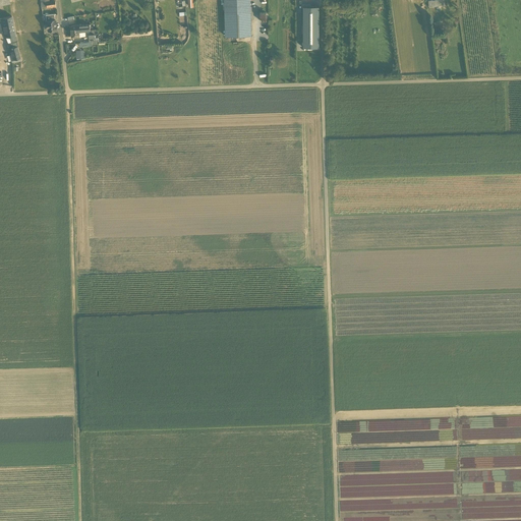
[(225,0),(225,12),(249,11),(248,0),(225,0)]
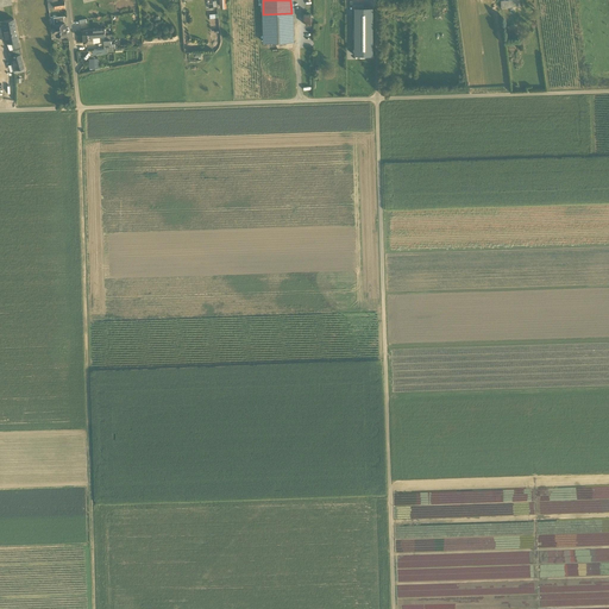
[(372,7),(355,7),(355,56),(372,56),(372,7)]
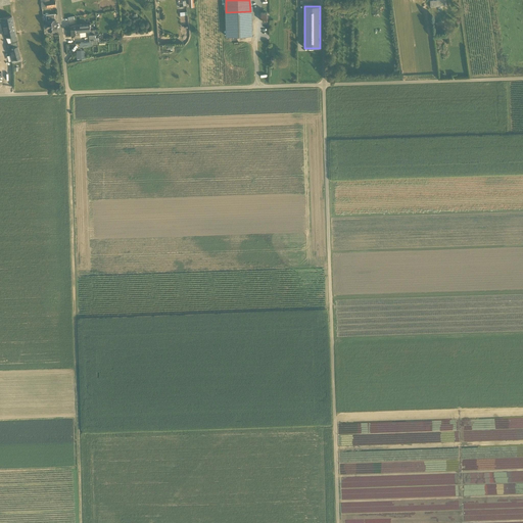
[(250,11),(226,12),(227,37),(251,36),(250,11)]
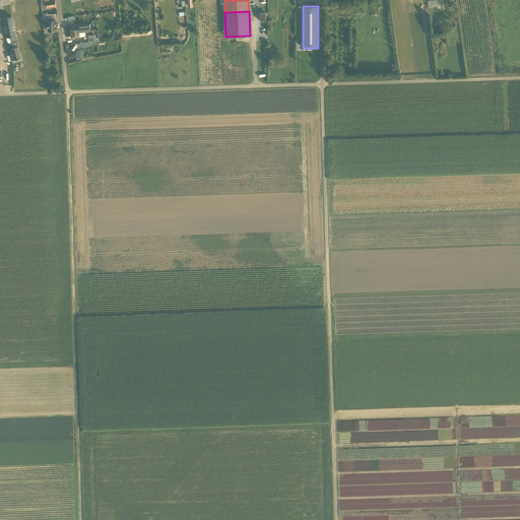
[(1,18),(3,26),(13,24),(11,16),(1,18)]
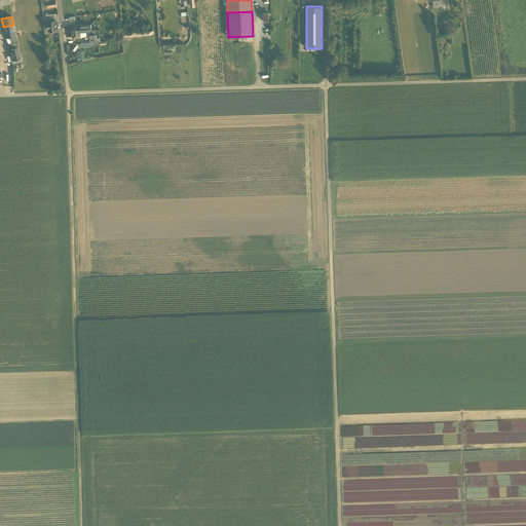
[(49,32),(50,33),(52,33),(53,31),(58,31),(55,21),(47,22),(47,27),(48,27),(48,30),(49,32)]
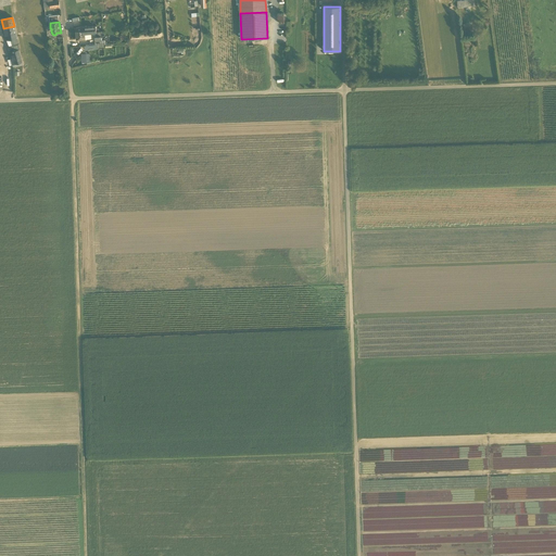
[(10,38),(12,38),(16,37),(14,26),(3,28),(5,39),(10,38)]
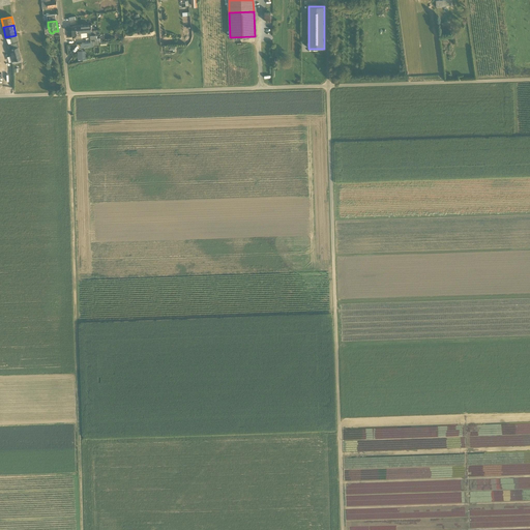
[(71,27),(72,38),(81,37),(80,31),(81,31),(87,31),(91,31),(90,25),(71,27)]
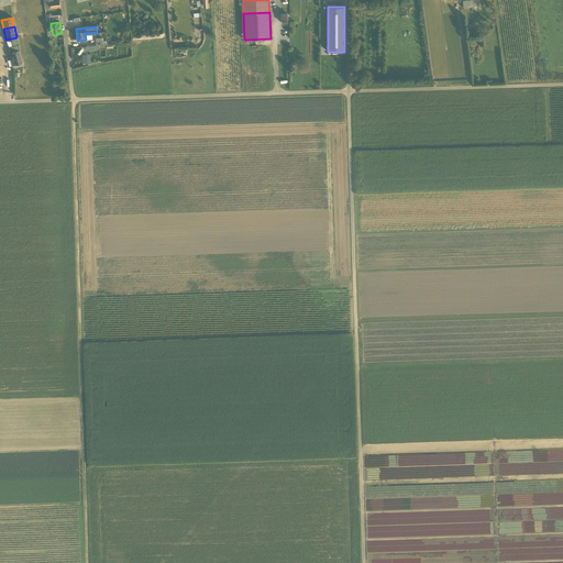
[(12,59),(14,65),(22,63),(19,51),(19,50),(10,52),(12,57),(11,57),(11,58),(12,59)]
